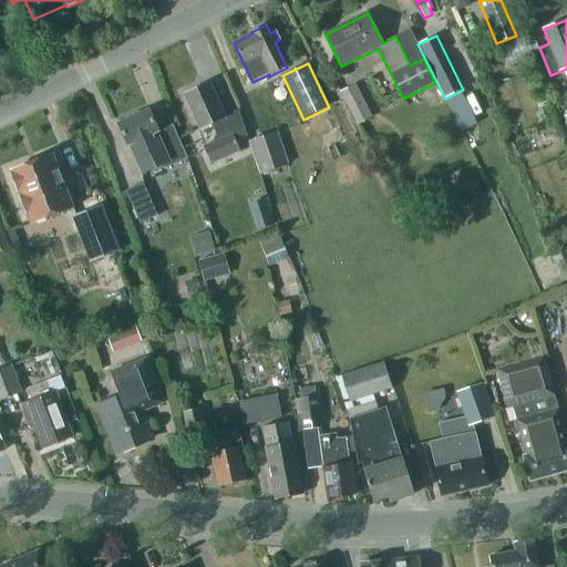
[(225,116),(210,83),(184,94),(199,129),(212,124),(218,140),(203,146),(210,163),(240,151),(236,141),(246,136),(238,111),(225,116)]
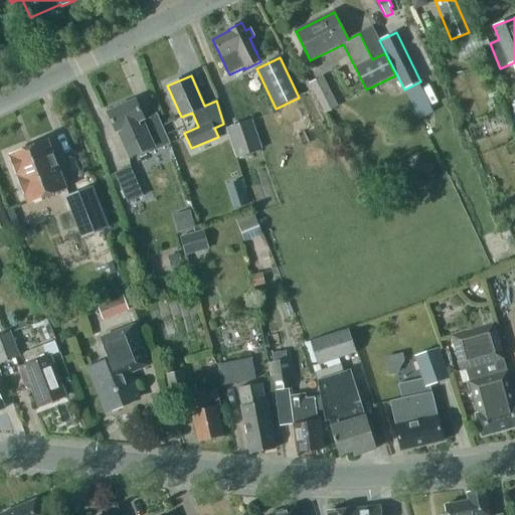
[(309,83),(324,114),(338,107),(322,76),(309,83)]
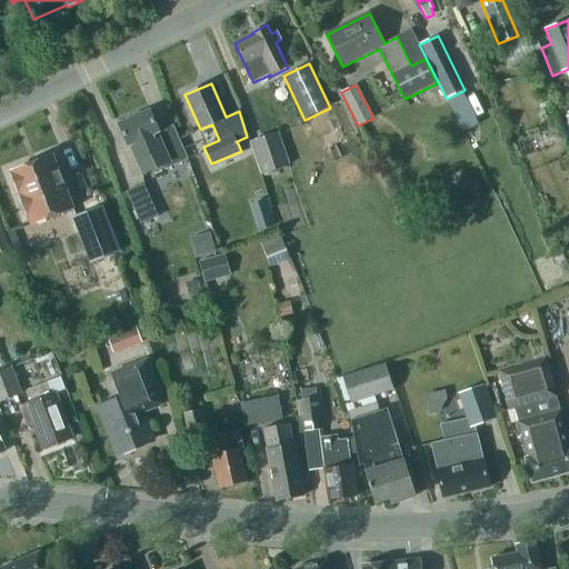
[(129,146),(130,145),(142,173),(163,165),(166,168),(188,158),(173,125),(159,131),(149,110),(119,123),(129,146)]
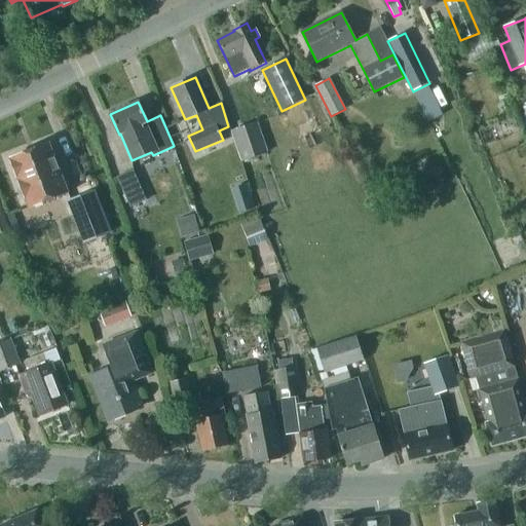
[(231,132),(240,160),(266,152),(256,122),(231,132)]
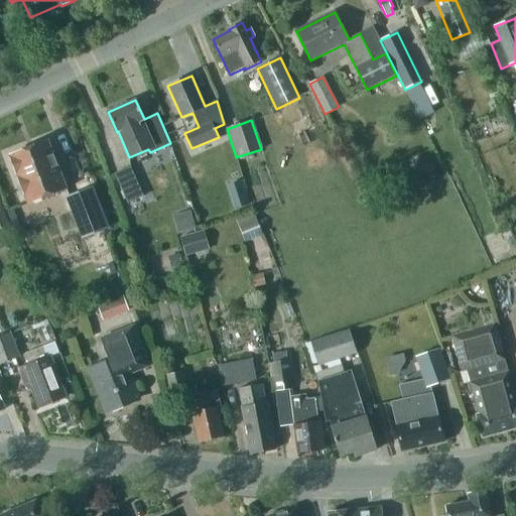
[(68,189),(49,140),(12,155),(20,178),(18,183),(20,190),(26,195),(29,204),(68,189)]
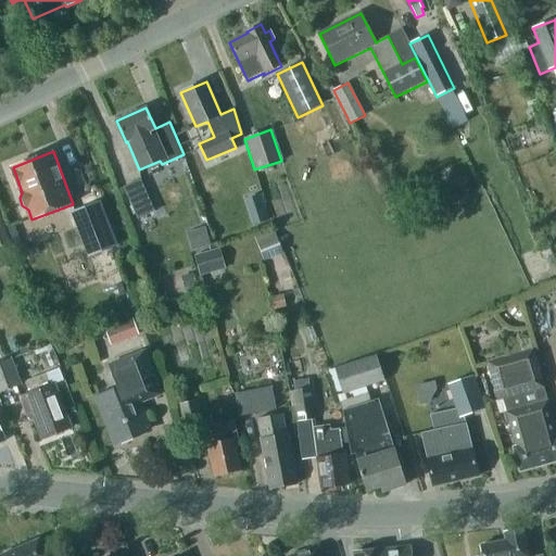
[(458,176),(452,187),(460,191),(466,180),(458,176)]
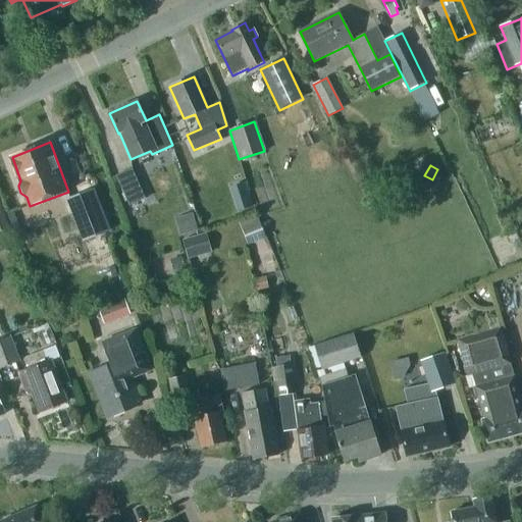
[(132,168),(115,175),(128,206),(145,199),(132,168)]
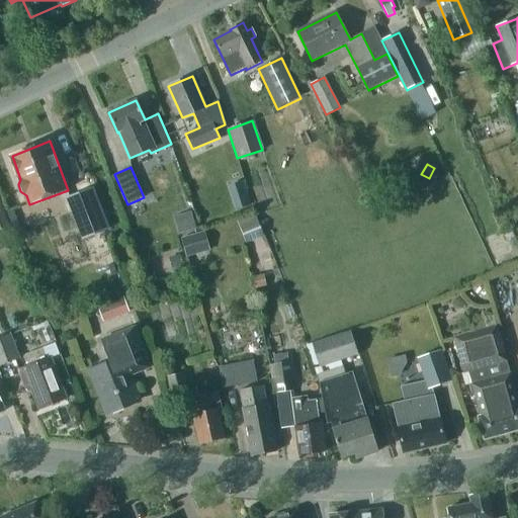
[(237,208),(251,203),(243,179),(228,185),(237,208)]
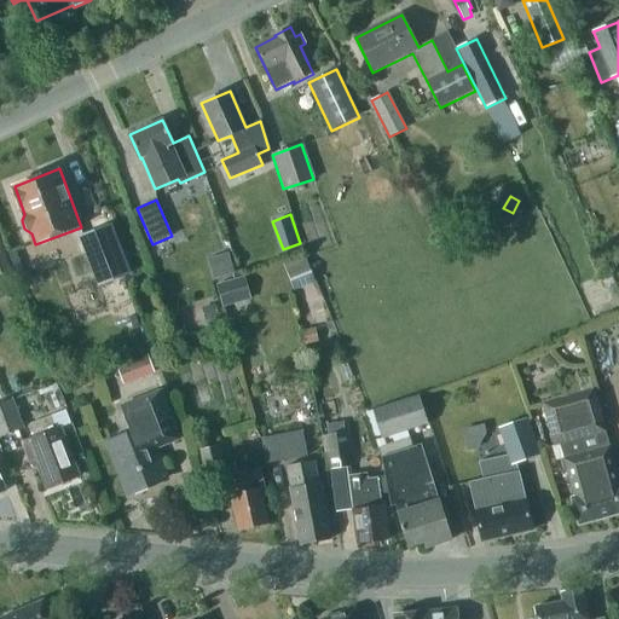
[(94,261),(106,256),(116,283),(128,278),(109,225),(84,235),(94,261)]
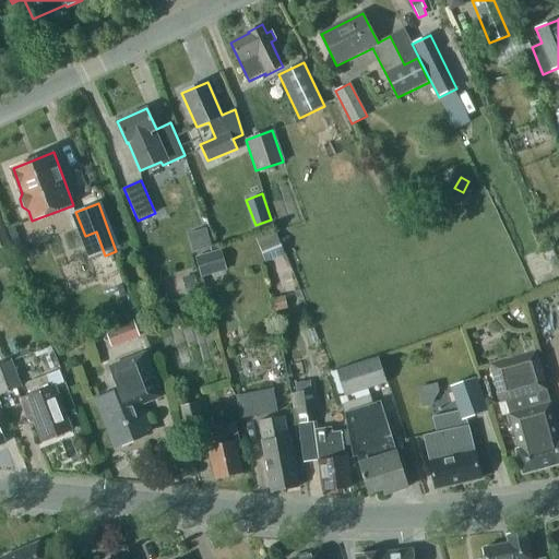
[(0,250),(10,246),(0,219),(0,250)]
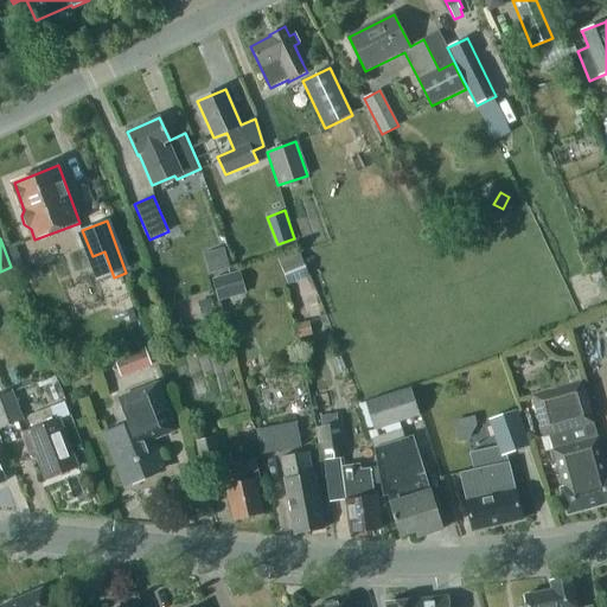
[(204,253),(210,274),(229,268),(223,248),(204,253)]
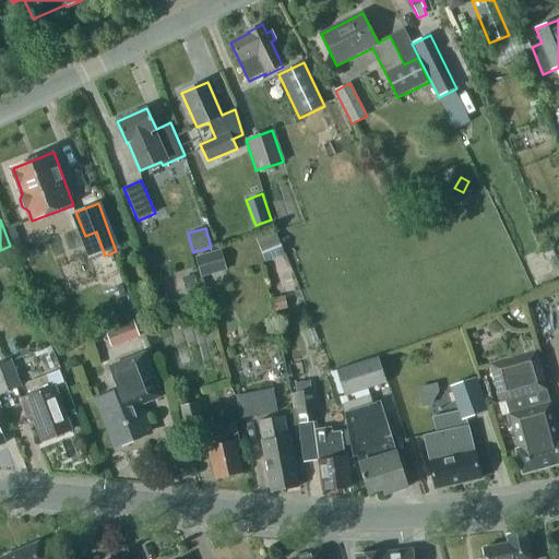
[(254,236),(264,263),(284,256),(273,228),(254,236)]
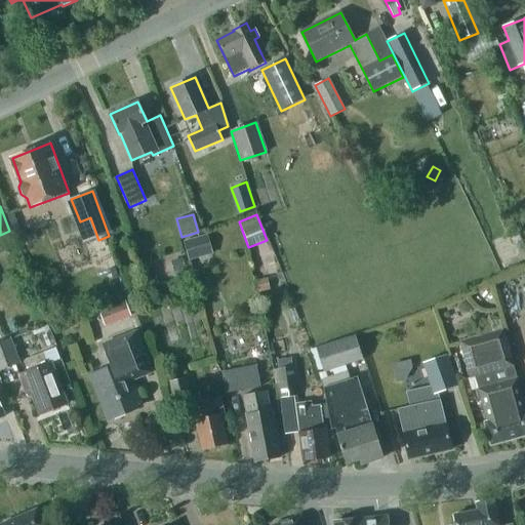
[(183,242),(189,261),(212,254),(206,235),(183,242)]
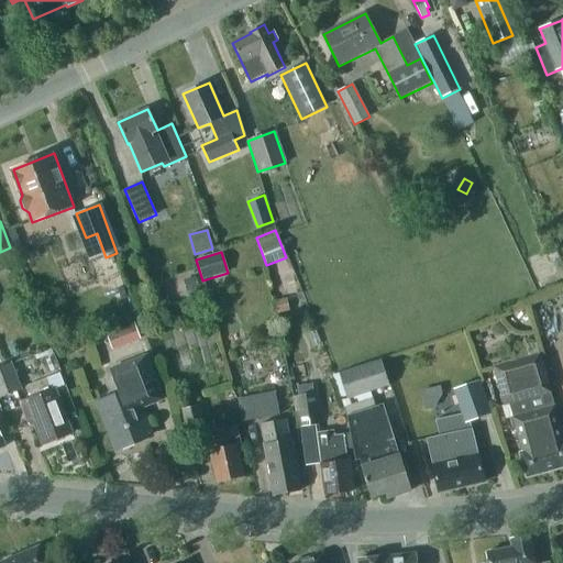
[(562,271),(562,268),(551,273),(556,285),(562,282),(562,271)]
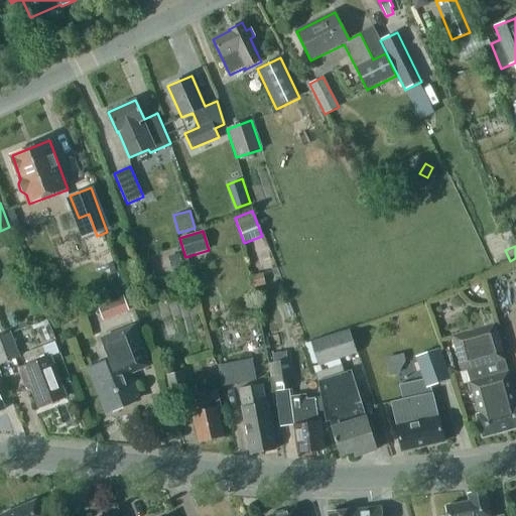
[(178,254),(167,257),(170,268),(181,266),(178,254)]
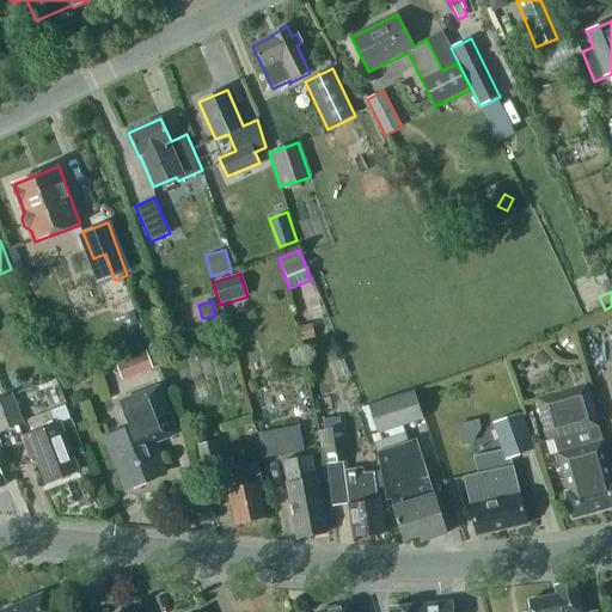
[(115,363),(122,380),(153,369),(146,353),(115,363)]
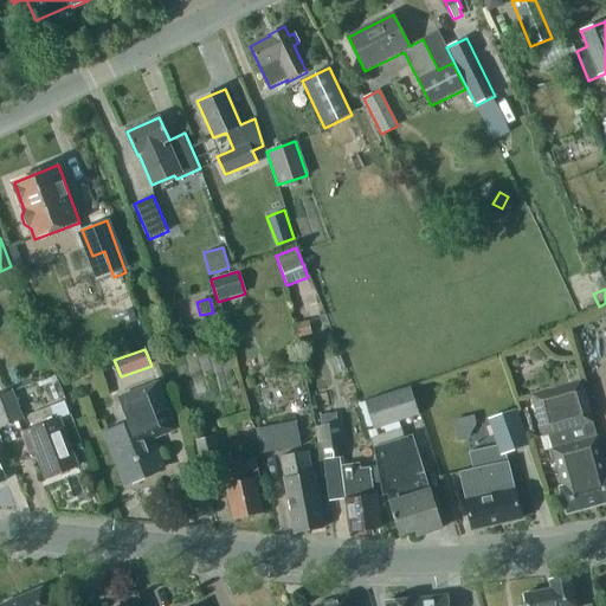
[(217,353),(188,360),(198,398),(226,391),(217,353)]
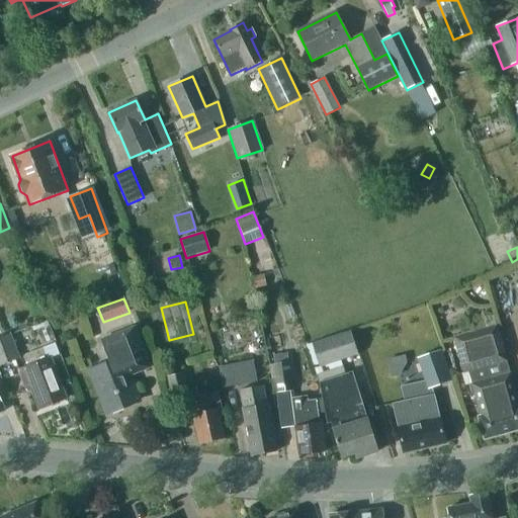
[(475,332),(453,338),(463,373),(467,372),(480,417),(478,417),(484,439),(517,429),(517,405),(517,406),(509,374),(502,376),(498,363),(505,361),(506,361),(496,326),(493,316),(471,322),(475,332)]
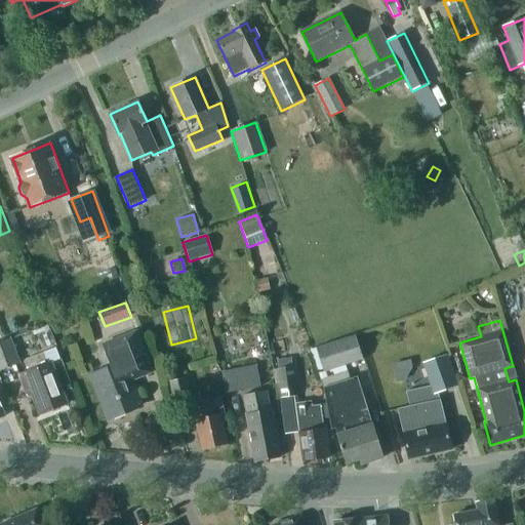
[(92,376),(109,418),(142,405),(131,382),(152,374),(134,331),(101,345),(111,369),(92,376)]
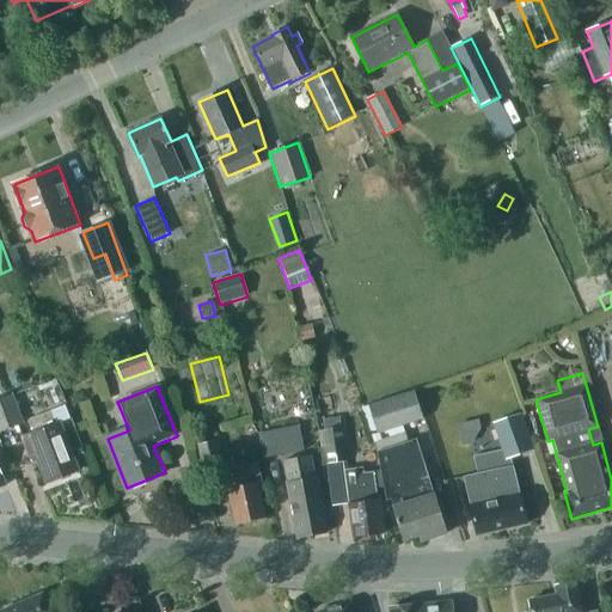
[(367,405),(377,434),(422,420),(412,391),(367,405)]
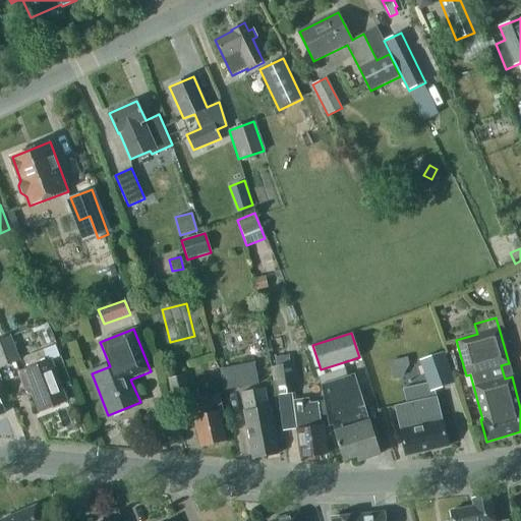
[(9,337),(0,341),(0,368),(19,361),(9,337)]
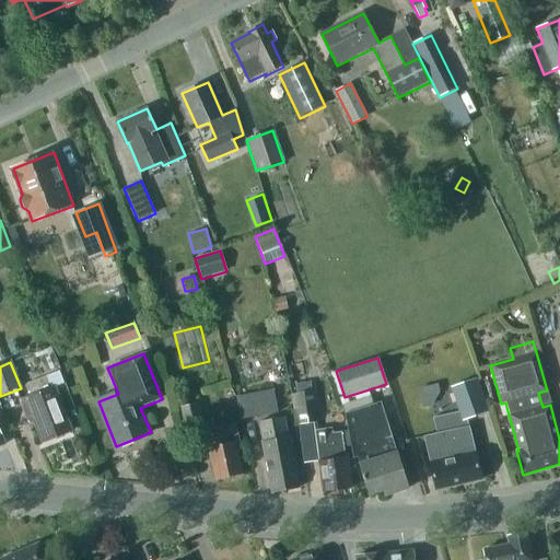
[(71,431),(55,387),(50,389),(46,377),(27,385),(32,396),(20,400),(25,416),(31,415),(42,443),(71,431)]
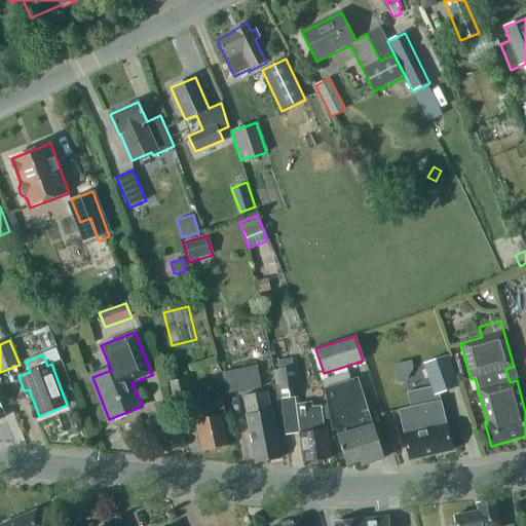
[(431,387),(425,388),(406,392),(409,408),(398,410),(409,460),(452,450),(441,401),(439,401),(437,395),(457,387),(446,355),(423,364),(431,387)]
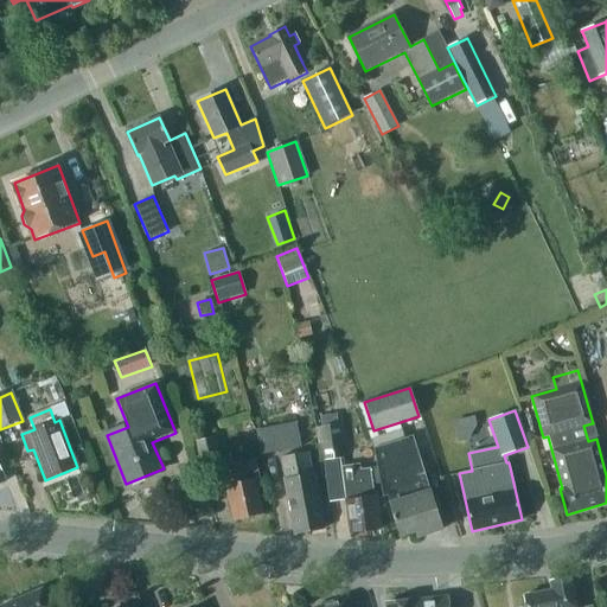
[(256,433),(261,455),(301,448),(296,426),(256,433)]
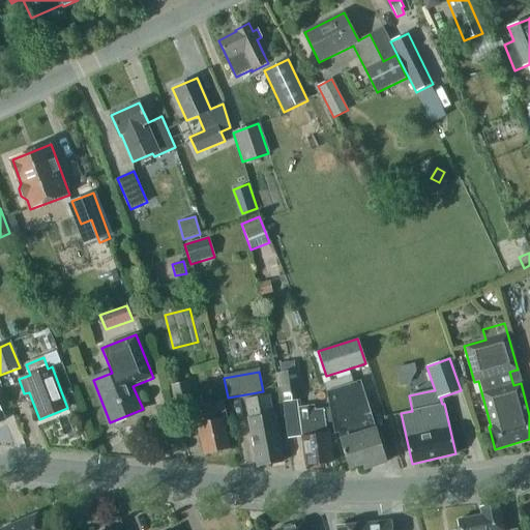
[(282,374),(286,402),(299,400),(295,373),(282,374)]
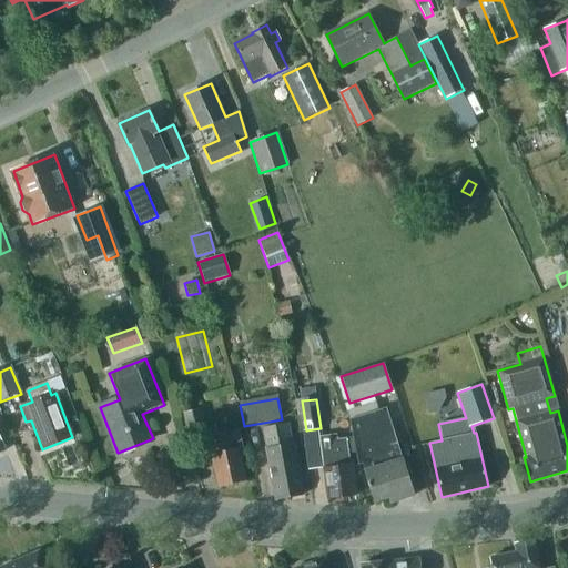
[(376,402),(347,409),(351,422),(358,464),(364,464),(373,503),(389,498),(391,504),(413,497),(387,411),(386,408),(378,411),(376,402)]
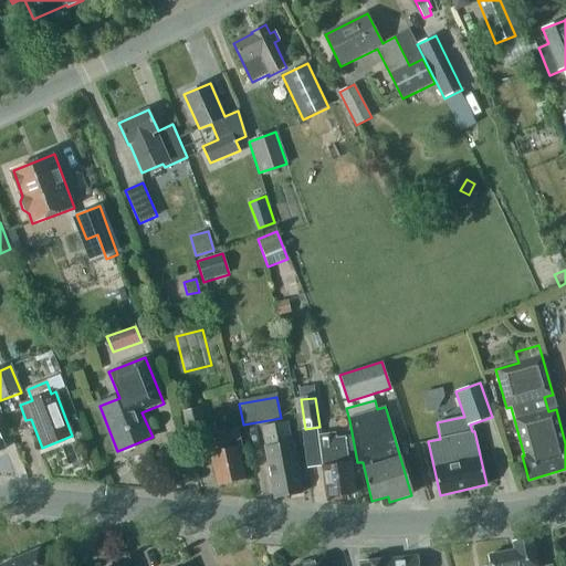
[(205,436),(199,409),(182,413),(188,439),(205,436)]
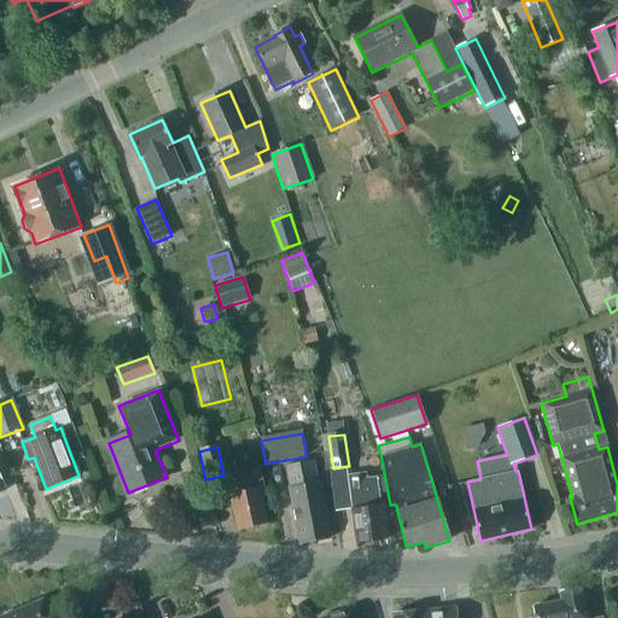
[(289,489),(301,544),(331,538),(319,482),(318,482),(314,461),(287,466),(292,489),(289,489)]
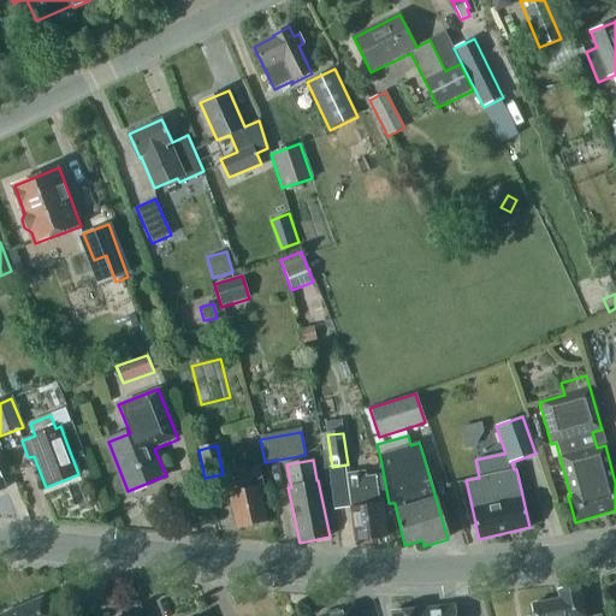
[(229,492),(237,528),(266,521),(259,486),(264,485),(259,467),(234,473),(238,491),(229,492)]
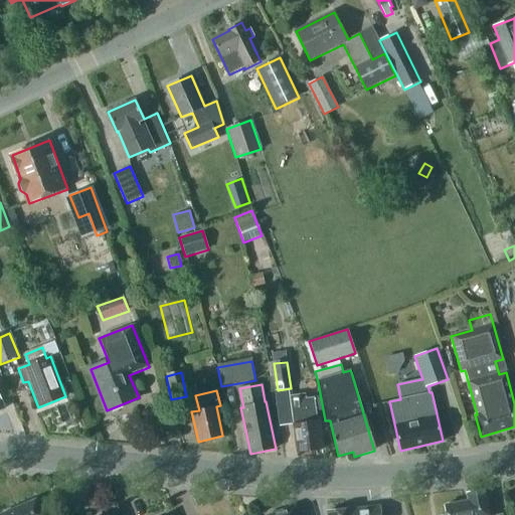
[(290,395),(297,453),(323,449),(319,416),(317,417),(314,397),(306,398),(306,393),(290,395)]
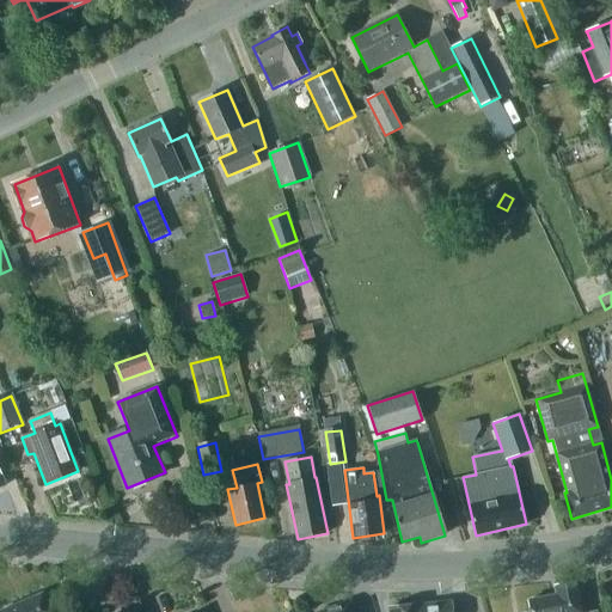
[(582,611),(577,586),(573,583),(565,585),(557,587),(556,592),(556,595),(530,601),(531,611),(582,611)]
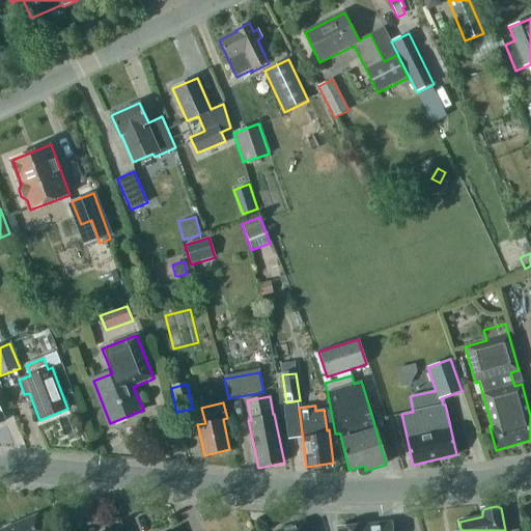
[(43,530),(36,515),(0,530),(43,530)]
